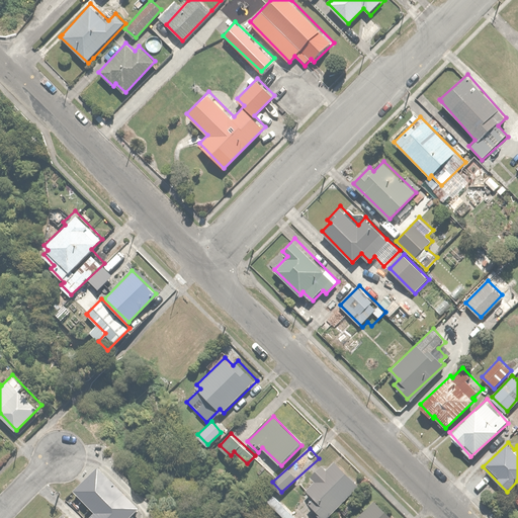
[(322,517),(360,483),(336,457),(327,466),(323,461),(309,476),(314,481),(306,489),(312,496),(306,502),(321,517),(322,517)]
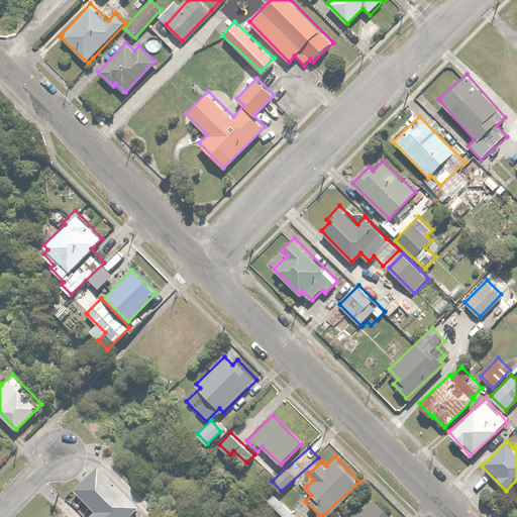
[(127,516),(140,505),(99,462),(74,487),(95,509),(86,516),(127,516)]
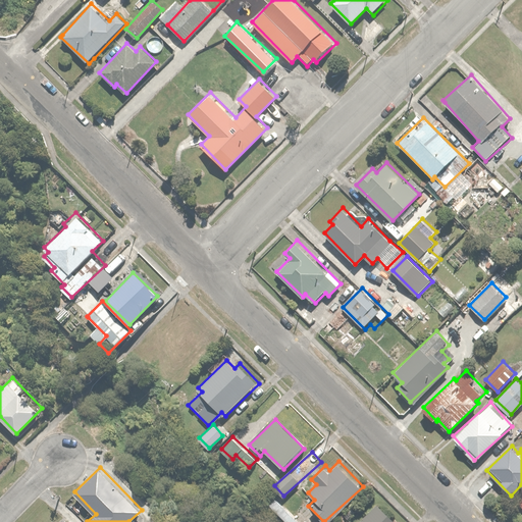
[(398,521),(376,502),(356,521),(398,521)]
